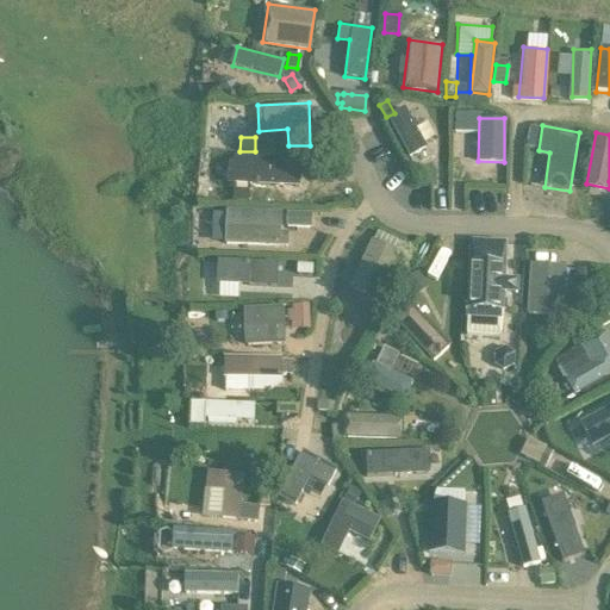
[(249,186),(300,188),(302,166),(263,165),(265,157),(234,156),(234,163),(229,163),(228,185),(234,185),(232,203),(248,204),(249,186)]
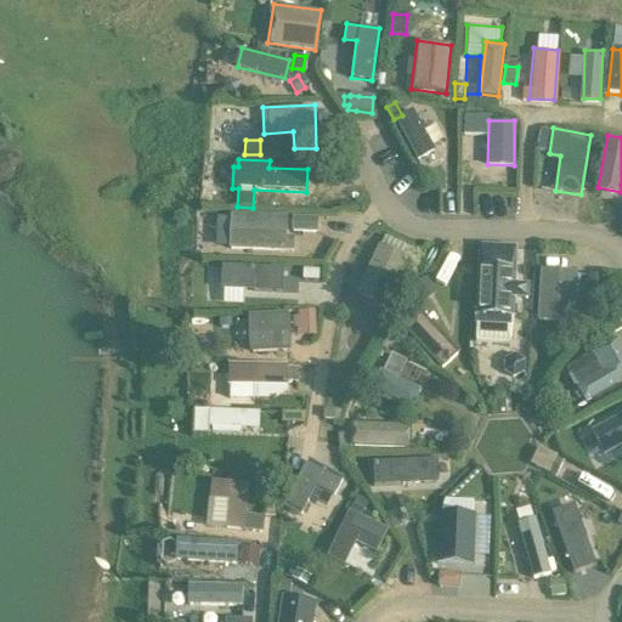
[(230,250),(294,253),(294,238),(286,238),(287,218),(230,215),(230,250)]
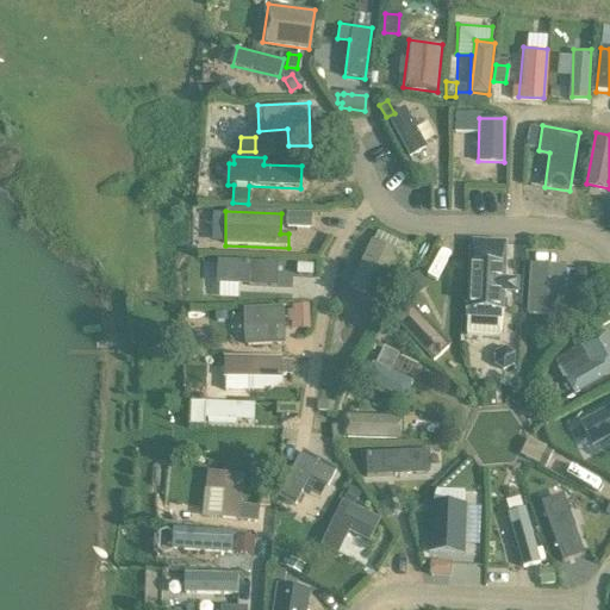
[(286,225),(309,226),(309,215),(286,213),(286,225)]
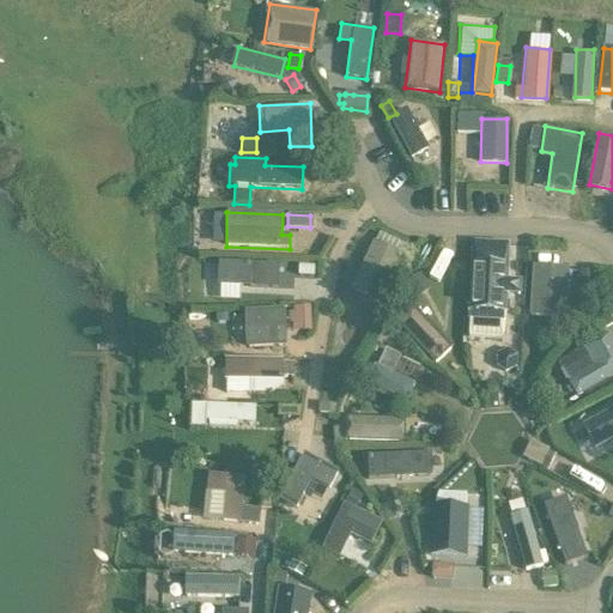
[(380,302),(401,254),(372,240),(350,289),(380,302)]
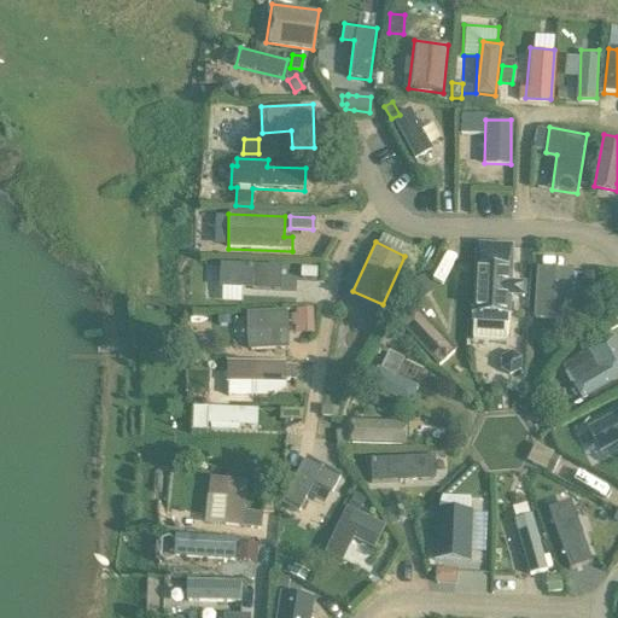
[(512,243),(474,243),(470,320),(507,324),(509,295),(523,295),(523,280),(509,278),(512,243)]
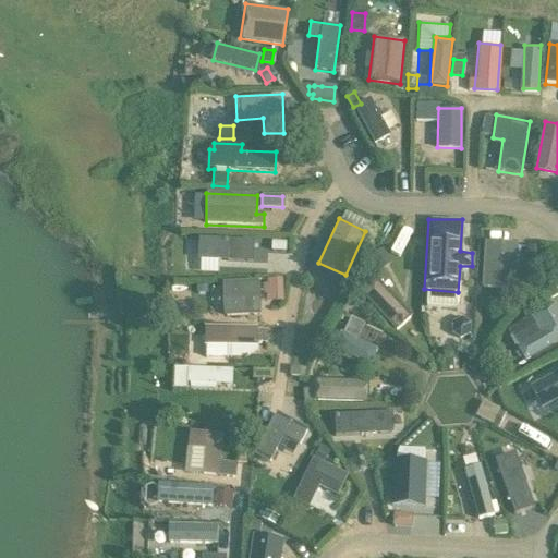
[(254,252),(254,234),(199,234),(199,251),(254,252)]
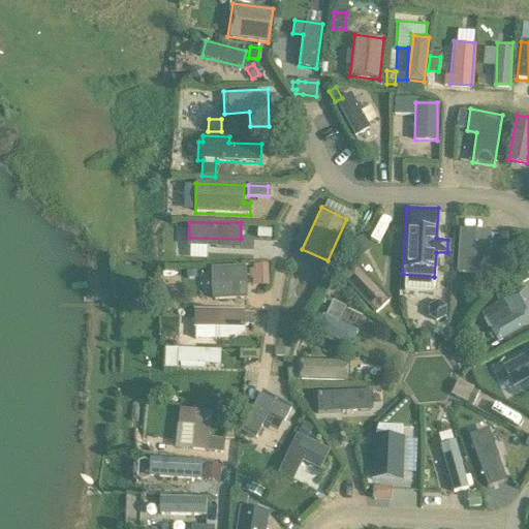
[(258,228),(258,238),(271,239),(271,229),(258,228)]
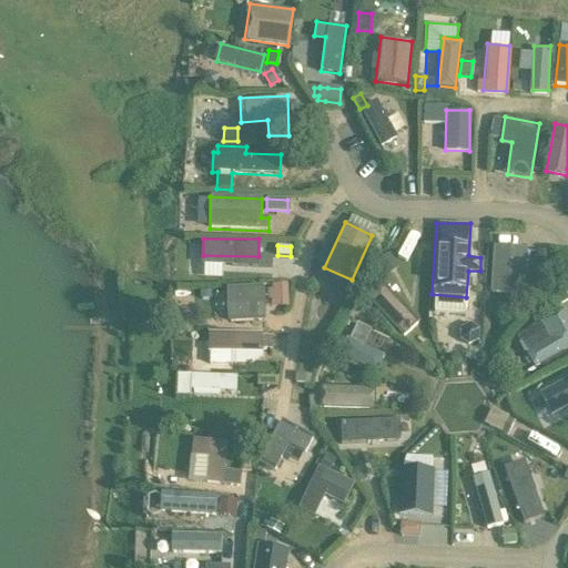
[(523,294),(527,246),(493,245),(490,292),(523,294)]
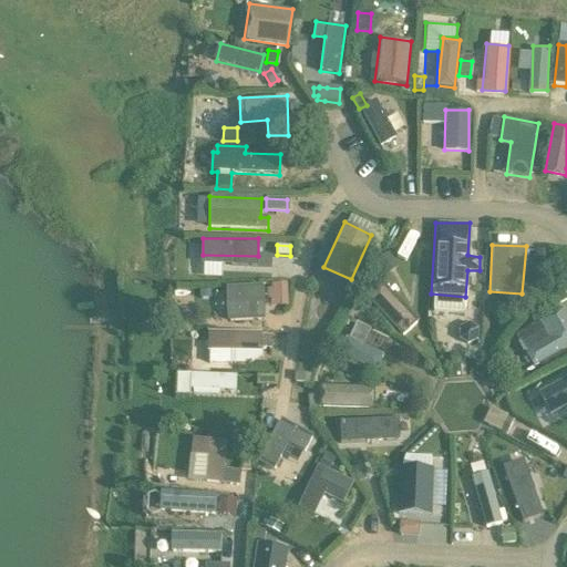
[(549,253),(537,251),(536,264),(549,265),(549,253)]
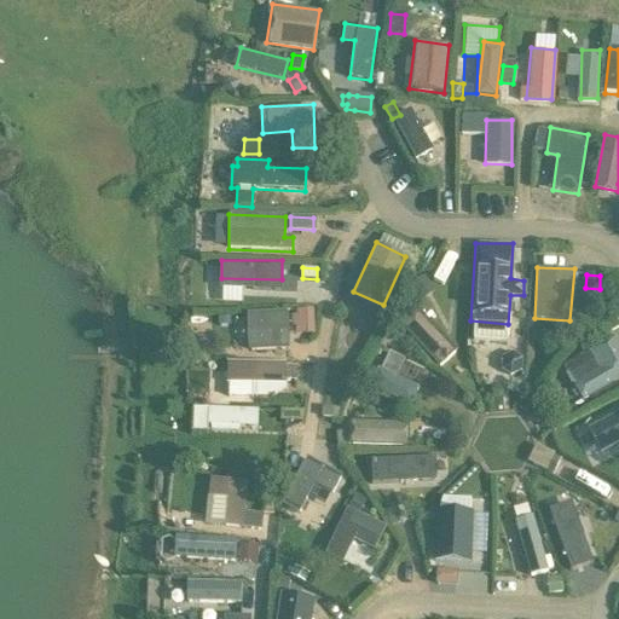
[(434,291),(426,277),(415,283),(422,299),(434,291)]
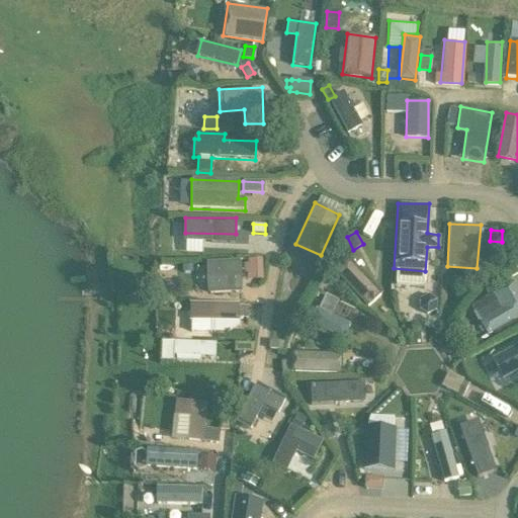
[(241,289),(239,260),(206,261),(207,291),(241,289)]
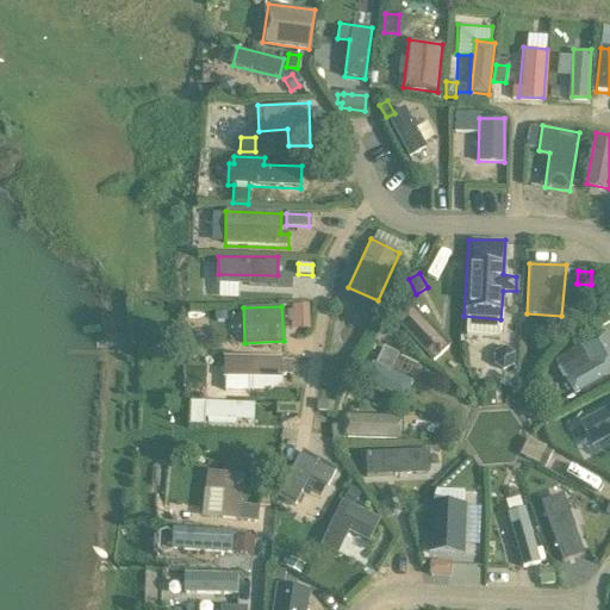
[(307,307),(293,307),(293,329),(309,329),(307,307)]
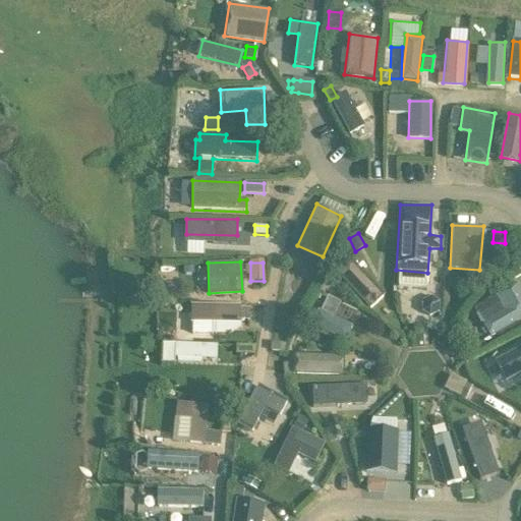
[(347,274),(372,302),(384,292),(358,265),(347,274)]
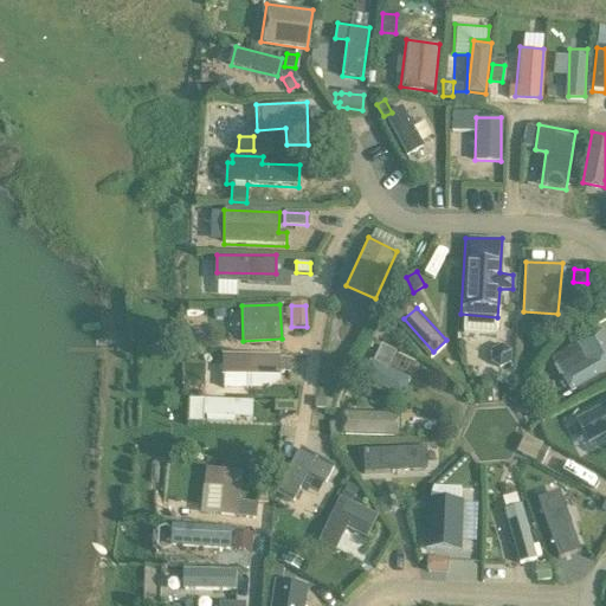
[(605,320),(599,308),(587,316),(594,328),(605,320)]
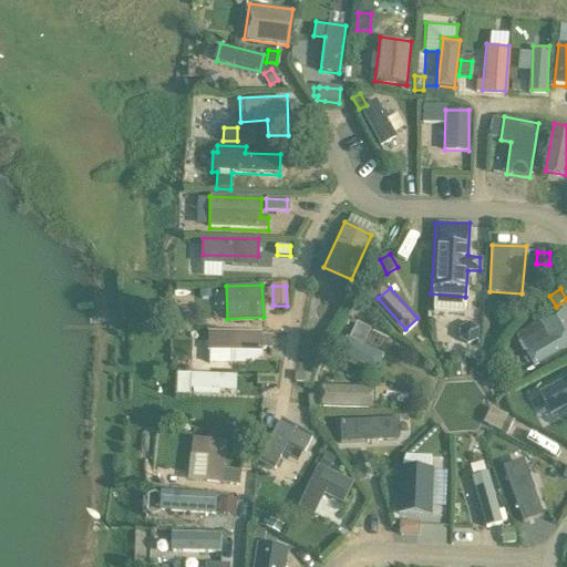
[(366,311),(354,305),(348,317),(352,319),(353,317),(361,321),(366,311)]
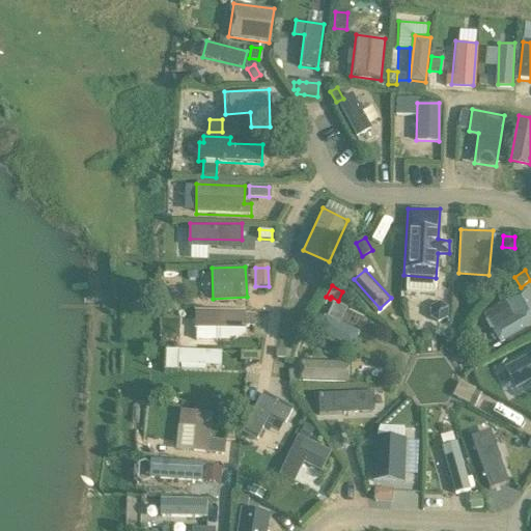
[(505,301),(513,315),(492,329),(500,342),(530,324),(530,292),(528,287),(505,301)]
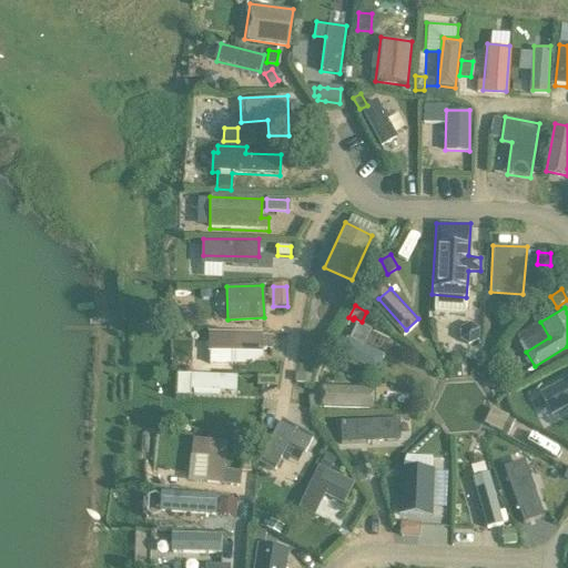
[(477,341),(478,331),(469,325),(462,330),(460,340),(468,345),(477,341)]
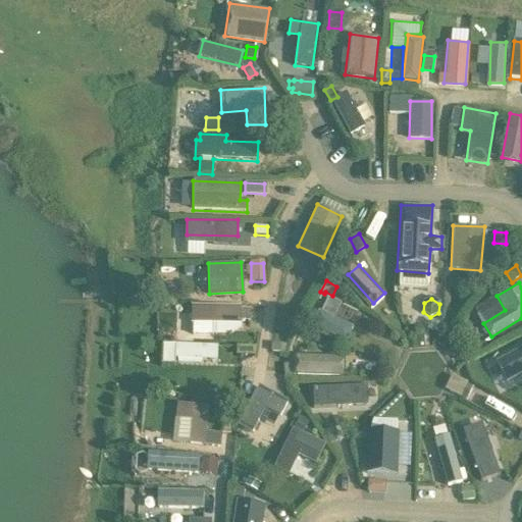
[(241,307),(192,307),(192,324),(241,325),(241,322),(241,307)]
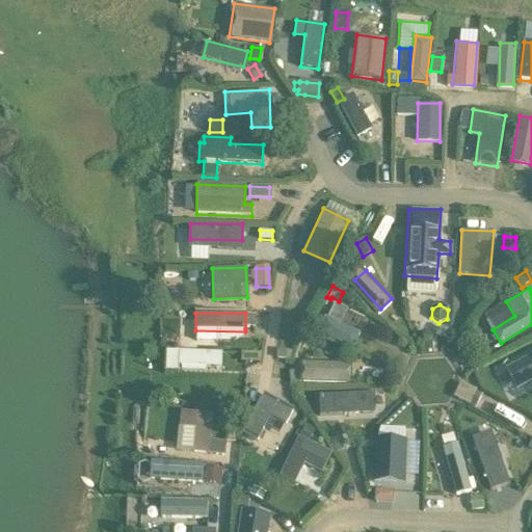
[(254,313),(245,313),(245,328),(254,328),(254,313)]
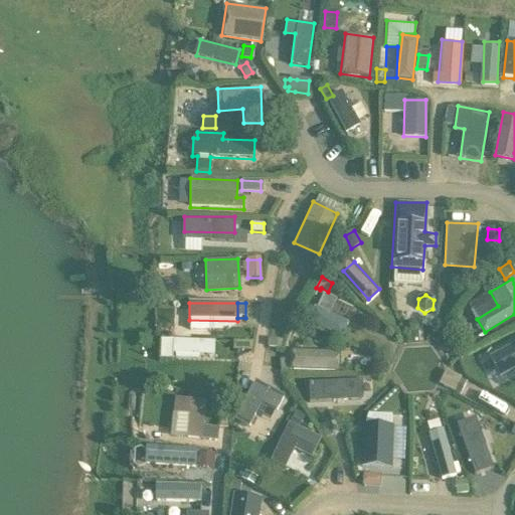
[(307,323),(341,339),(348,324),(314,308),(307,323)]
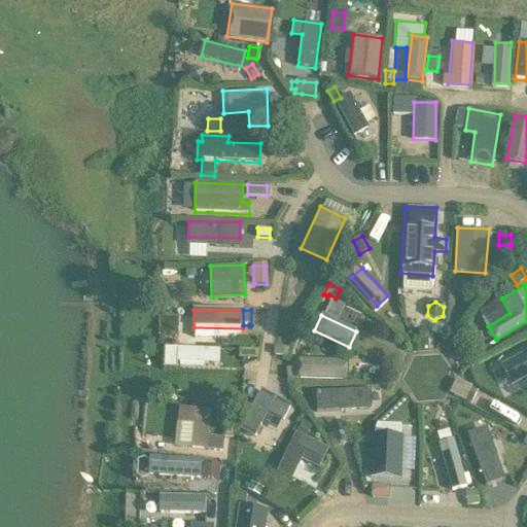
[(219,361),(219,346),(177,345),(177,361),(219,361)]
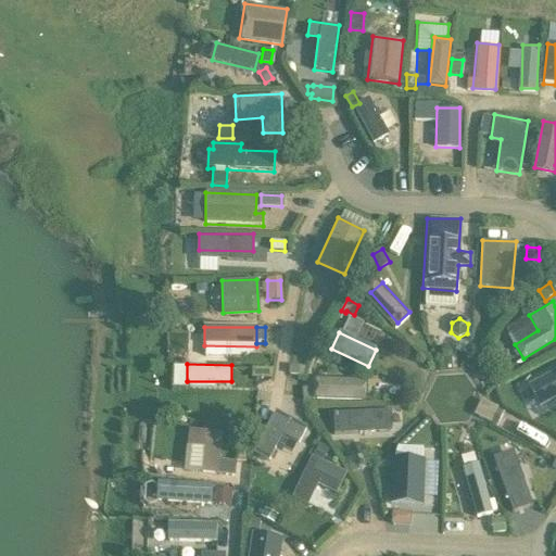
[(304,376),(305,368),(290,366),(289,375),(304,376)]
